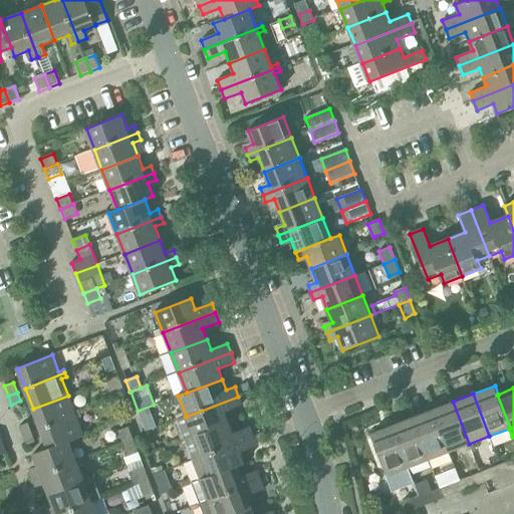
[(68,396),(33,409),(41,429),(80,414),(79,410),(74,412),(68,396)]
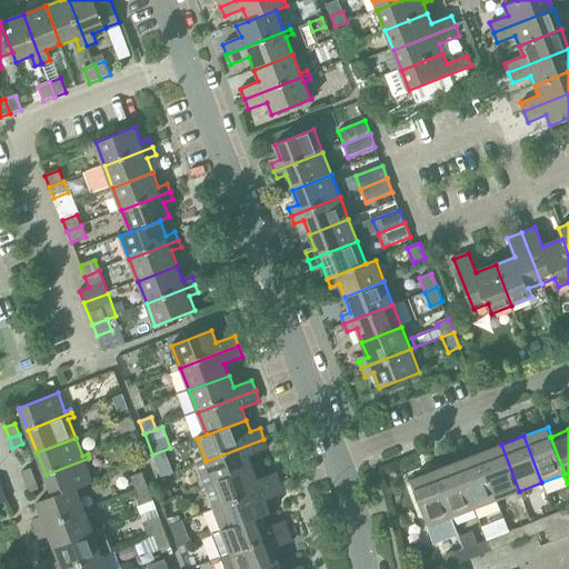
[(195,465),(203,488),(253,469),(249,457),(268,449),(263,439),(206,461),(206,460),(195,465)]
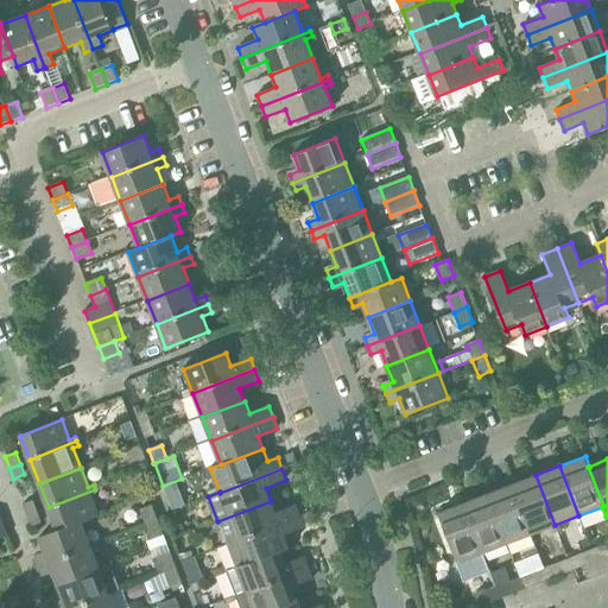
[(532,534),(555,525),(536,475),(512,485),(532,534)]
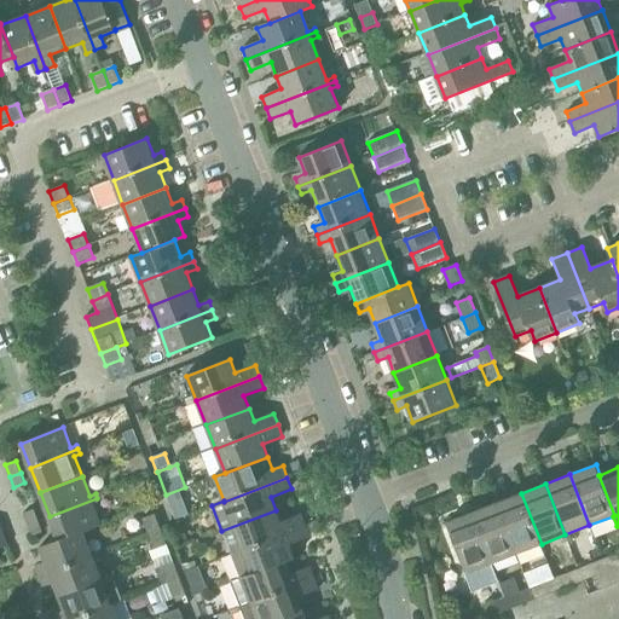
[(516,554),(542,544),(521,493),(497,503),(516,554)]
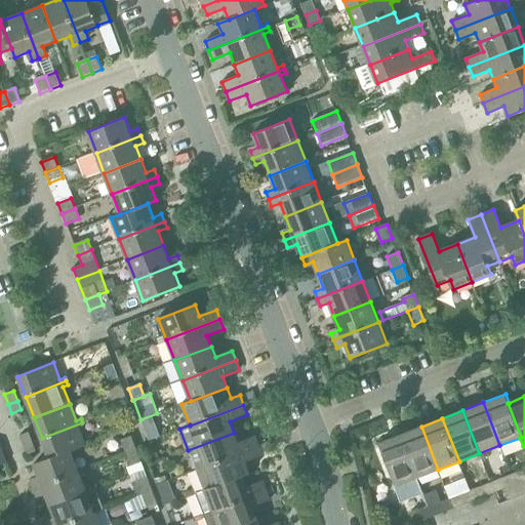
[(82,422),(42,438),(49,458),(70,450),(85,445),(78,427),(83,426),(82,422)]
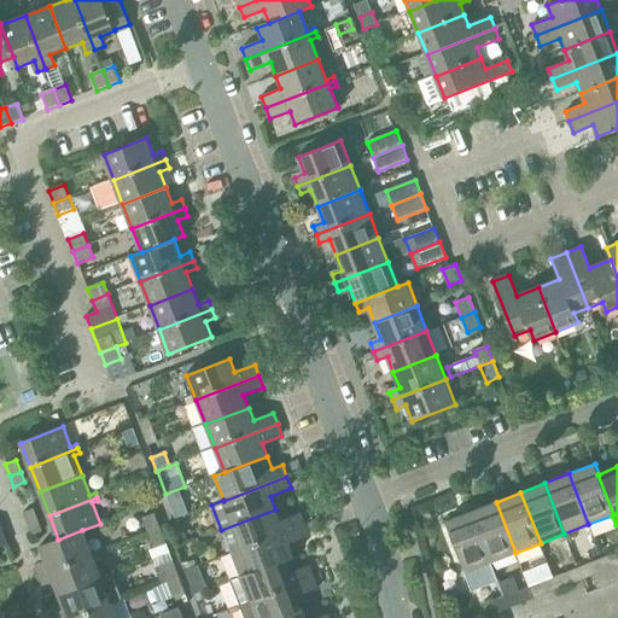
[(190,514),(185,502),(172,507),(175,519),(190,514)]
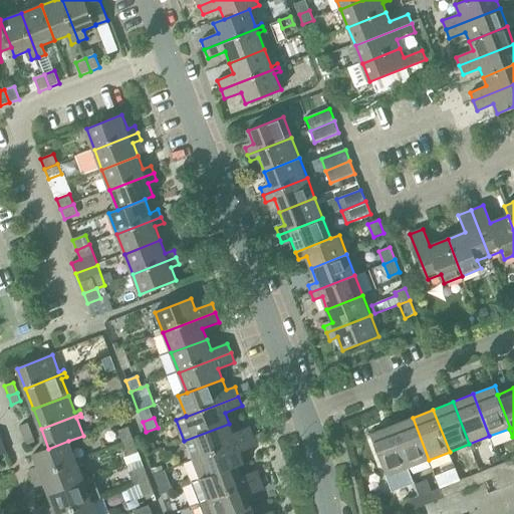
[(409,467),(429,460),(413,418),(393,425),(409,467)]
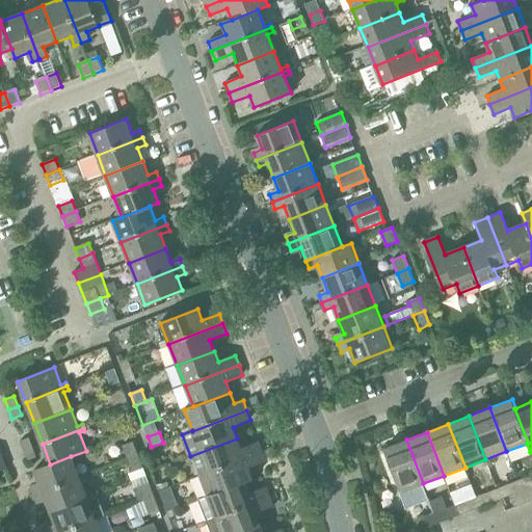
[(25,451),(33,448),(29,437),(21,442),(25,451)]
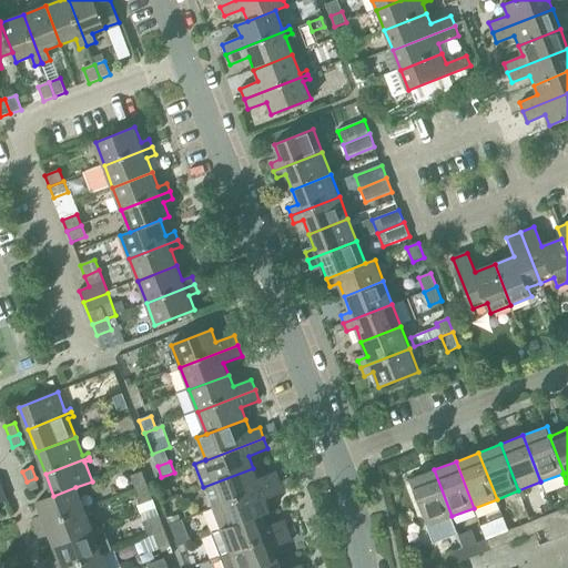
[(203,487),(212,509),(281,483),(276,473),(257,479),(253,468),(203,487)]
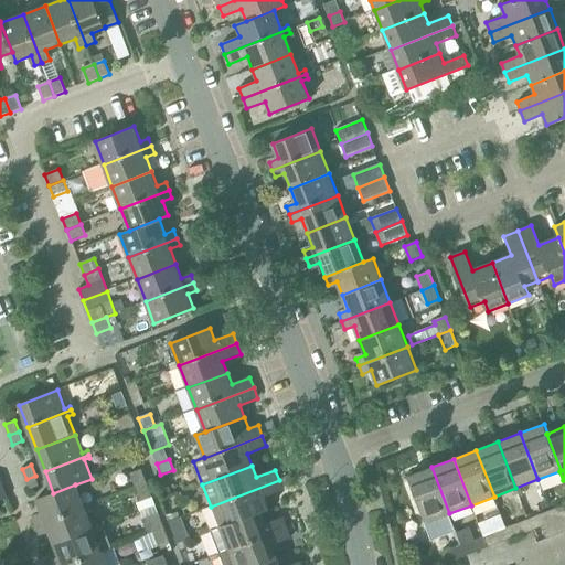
[(426,522),(449,513),(432,467),(408,477),(426,522)]
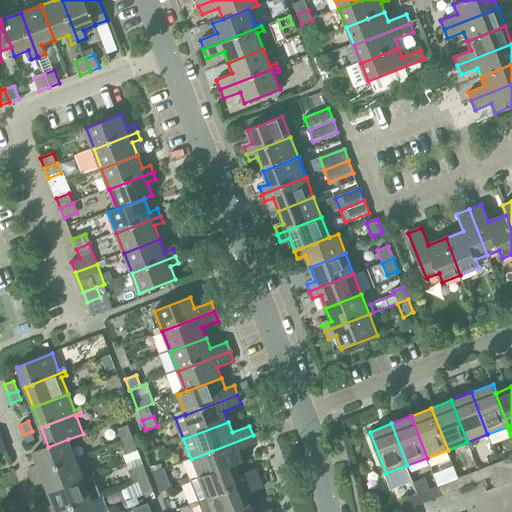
[(118,429),(122,440),(132,436),(128,425),(118,429)]
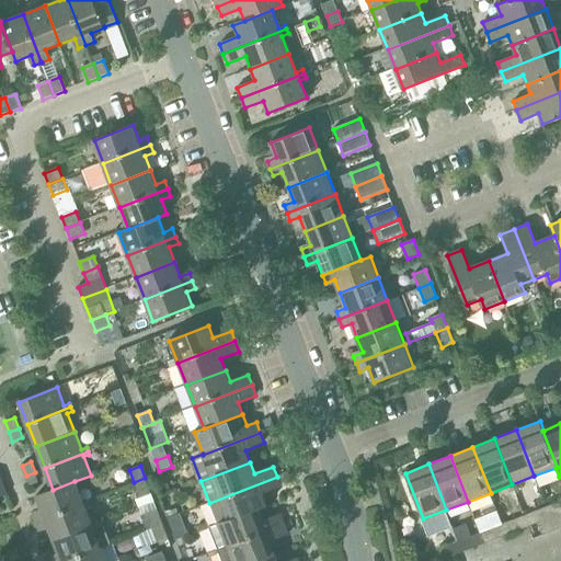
[(35,472),(26,476),(30,485),(39,482),(35,472)]
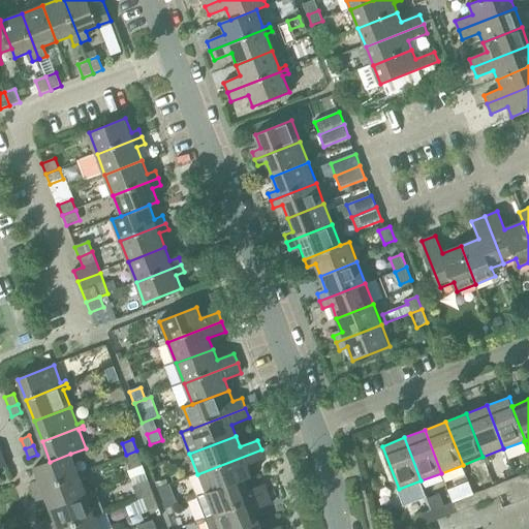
[(261,449),(197,474),(205,494),(205,495),(206,495),(243,480),(251,476),(247,466),(265,459),(261,449)]
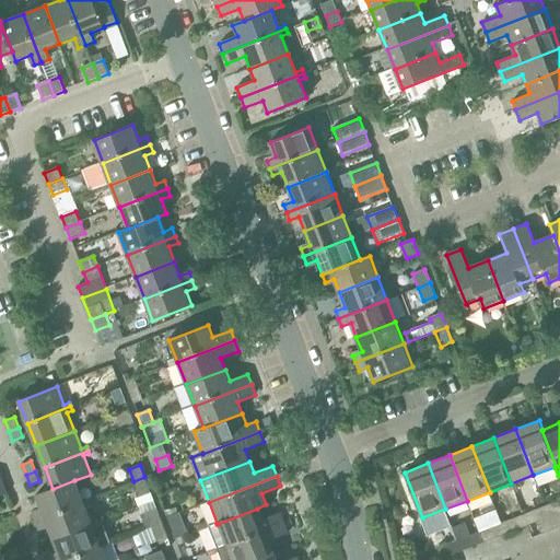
[(144,477),(133,481),(140,497),(150,493),(151,492),(144,477)]
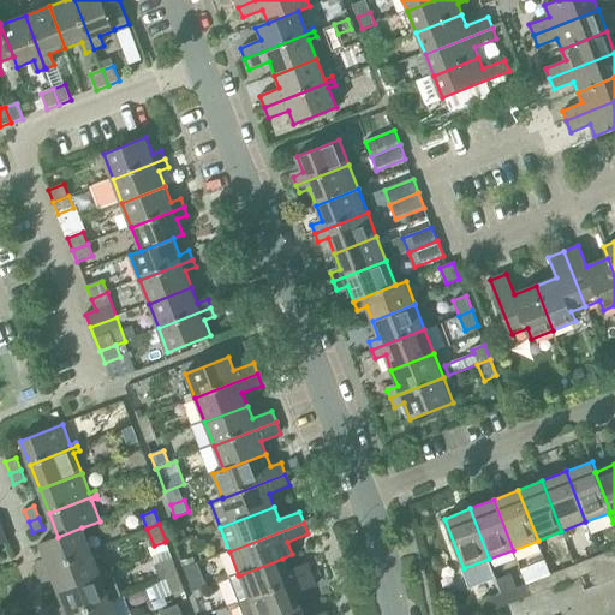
[(46,561),(36,565),(40,573),(91,553),(82,527),(58,537),(40,544),(46,561)]
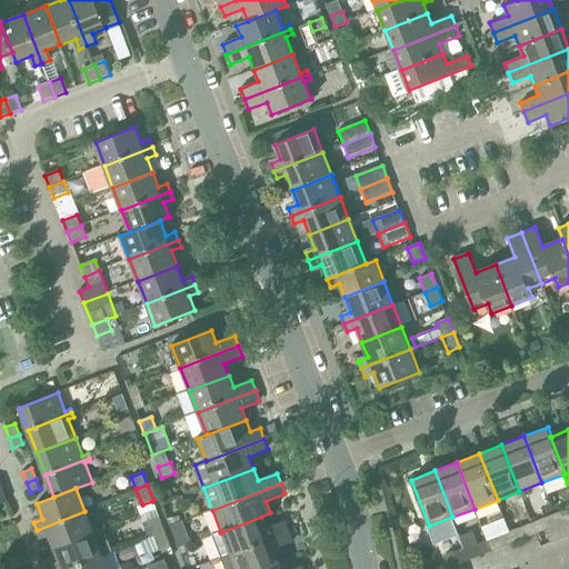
[(568,536),(568,512),(568,509),(553,515),(563,539),(568,536)]
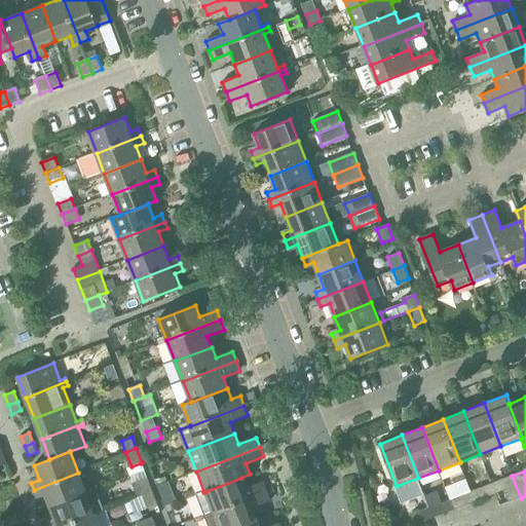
[(78,473),(34,490),(37,497),(45,494),(50,508),(86,493),(78,473)]
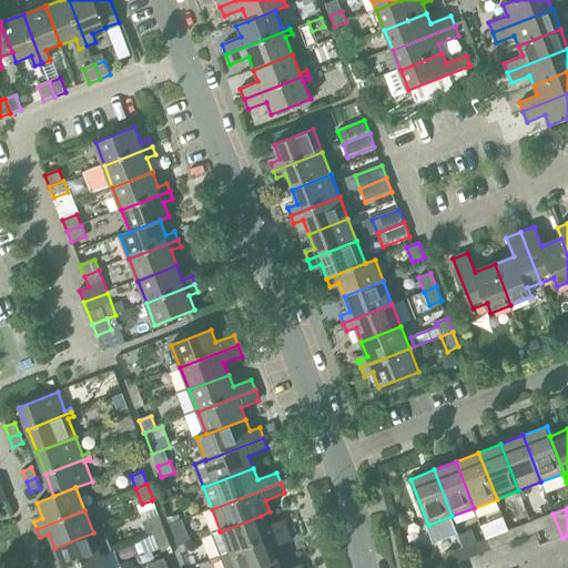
[(540,519),(545,531),(549,543),(563,538),(553,514),(540,519)]
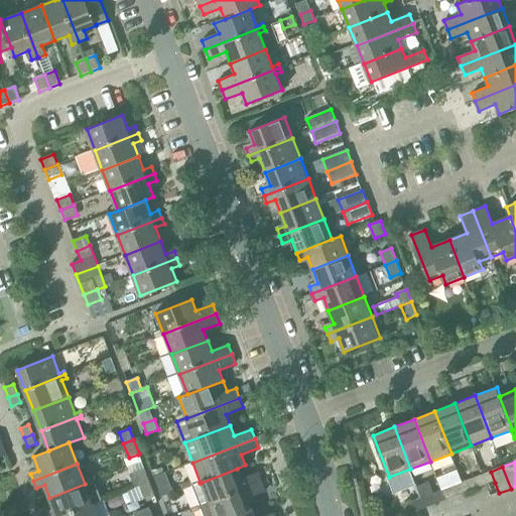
[(135,488),(140,486),(150,482),(145,468),(130,474),(135,488)]
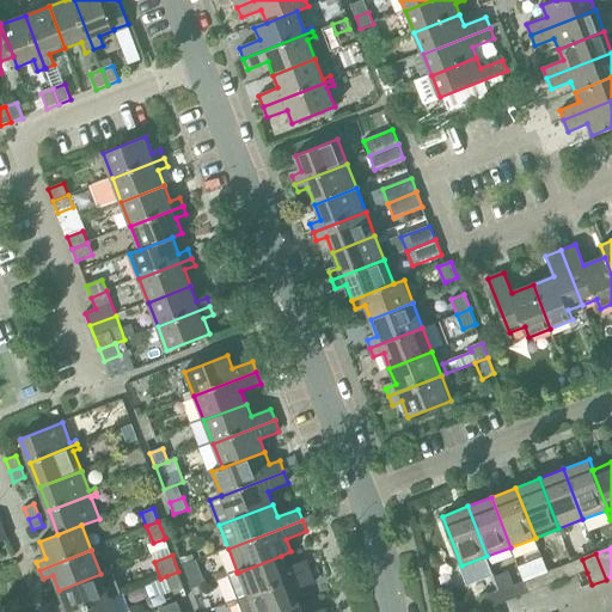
[(227,575),(237,600),(311,571),(306,561),(286,568),(281,556),(238,573),(237,573),(237,571),(227,575)]
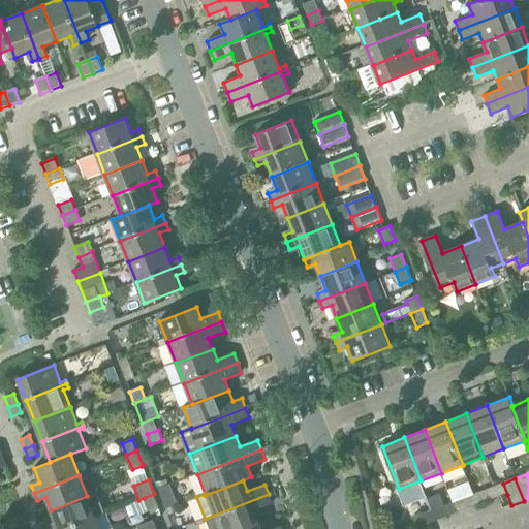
[(478,505),(498,498),(494,487),(474,495),(478,505)]
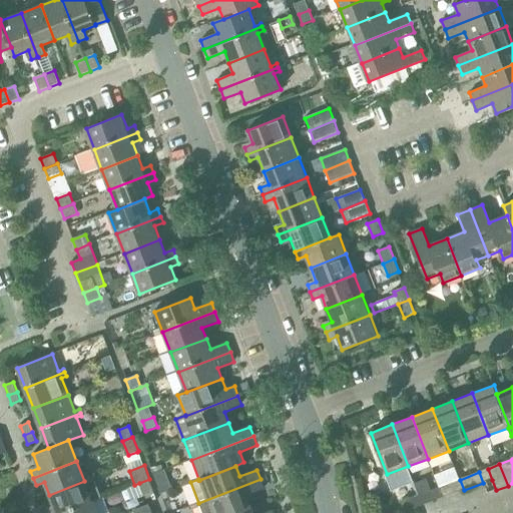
[(54,508),(46,511),(46,512),(61,512),(92,501),(100,497),(93,477),(84,481),(49,495),(54,508)]
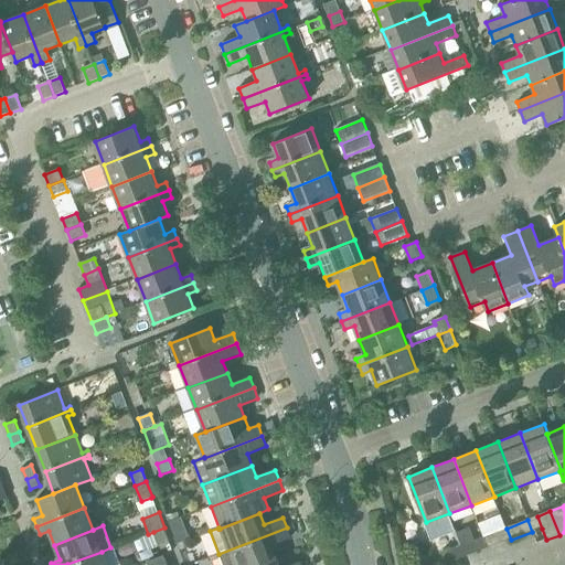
[(158,544),(169,541),(169,540),(164,528),(153,532),(158,544)]
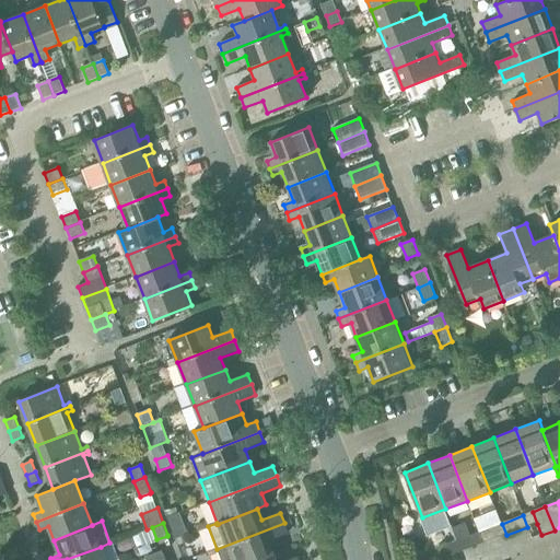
[(284,523),(217,549),(221,559),(254,559),(275,552),(270,540),(288,534),(284,523)]
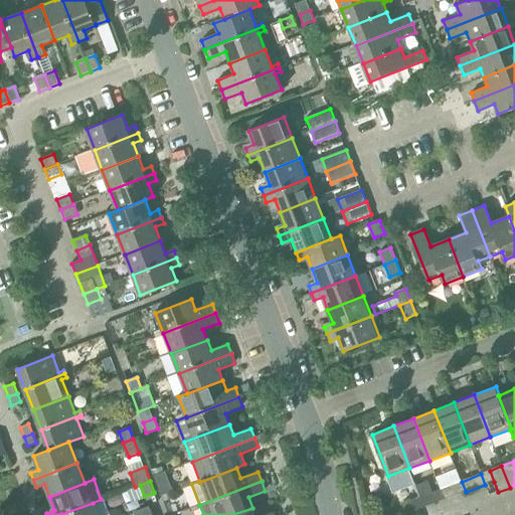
[(427,481),(415,486),(420,497),(421,497),(425,508),(437,504),(427,481)]
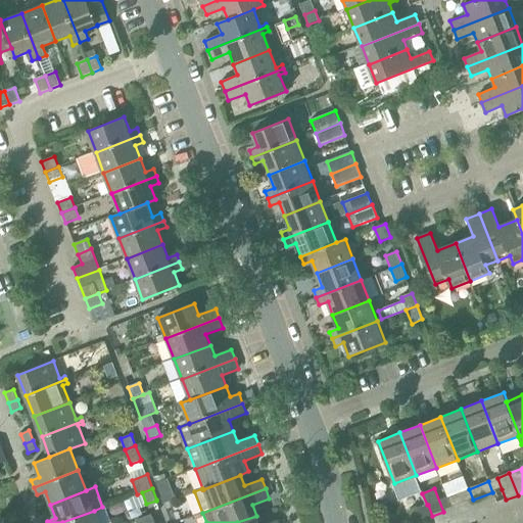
[(473,500),(469,489),(452,495),(457,507),(473,500)]
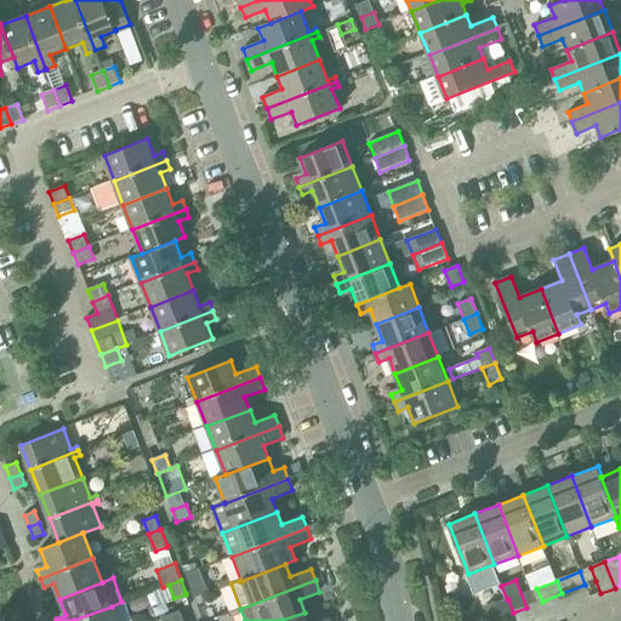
[(494,620),(496,620),(513,613),(508,599),(507,599),(489,607),(494,620)]
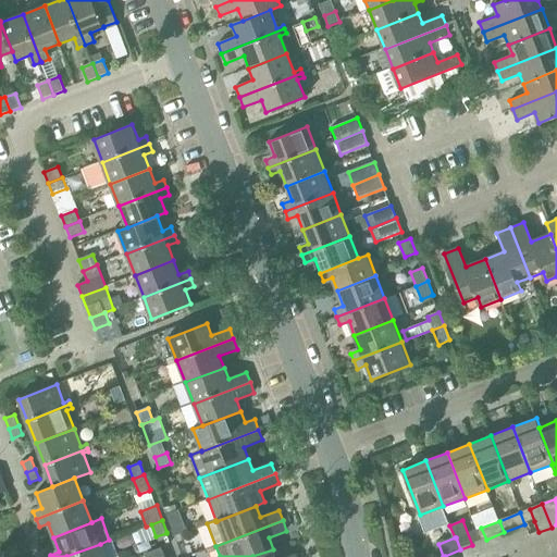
[(104,556),(100,544),(66,556),(104,556)]
